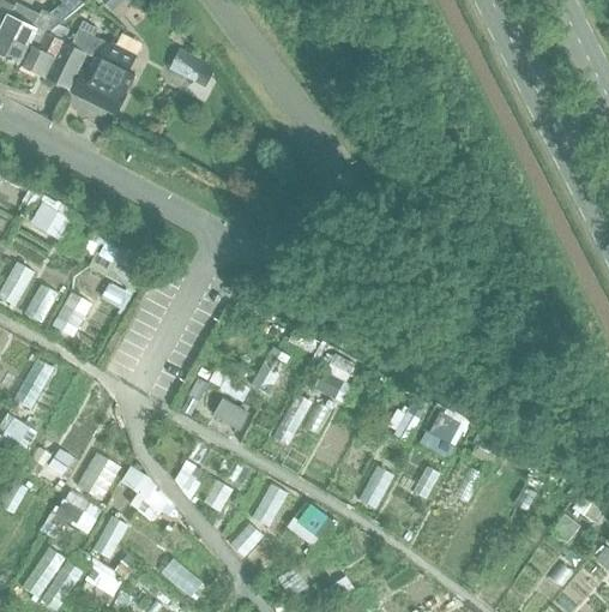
[(94,0),(95,1),(106,13),(121,0),(94,0)]
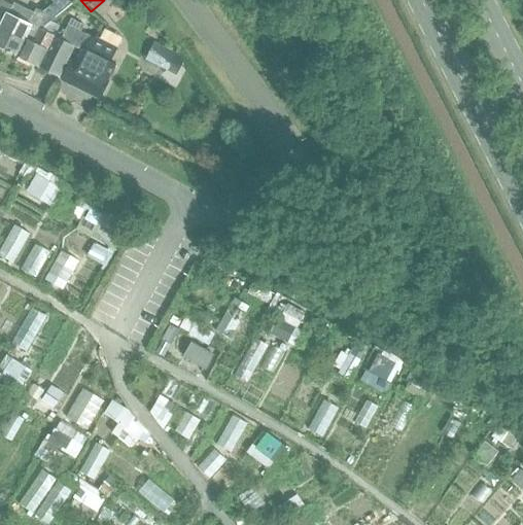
[(0,53),(11,59),(20,40),(28,44),(34,32),(36,33),(47,23),(50,20),(44,10),(39,14),(32,10),(31,14),(10,4),(8,8),(0,4),(0,53)]
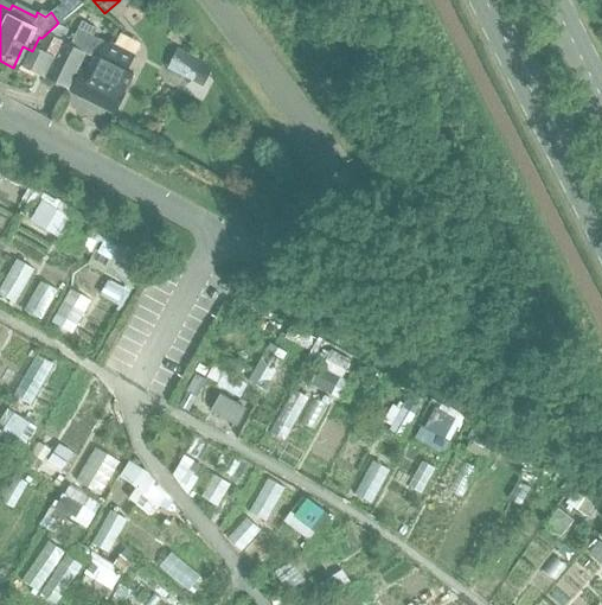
[(81,65),(83,63),(101,48),(72,33),(66,44),(61,42),(65,32),(55,26),(42,38),(39,37),(32,51),(23,46),(13,68),(63,93),(77,63),(81,65)]
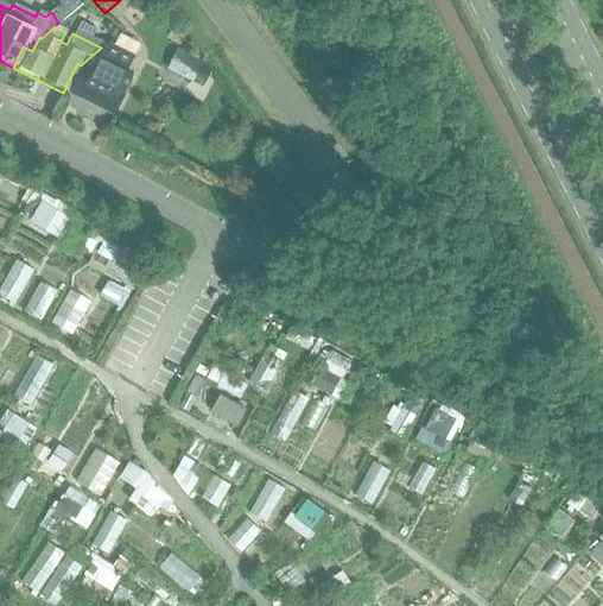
[(101,48),(83,63),(67,94),(109,115),(121,94),(129,79),(122,75),(131,57),(106,44),(101,48)]
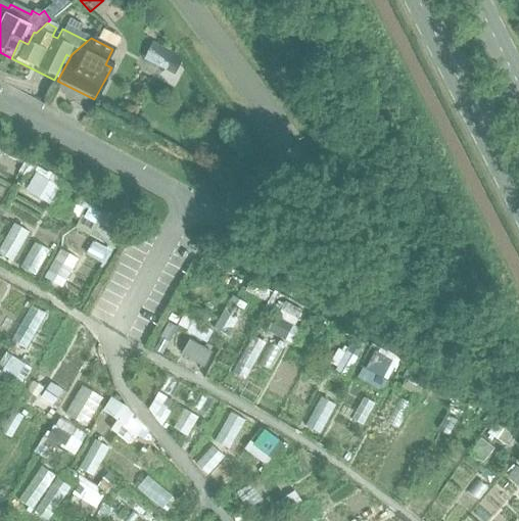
[(168,90),(182,74),(152,46),(137,61),(168,90)]
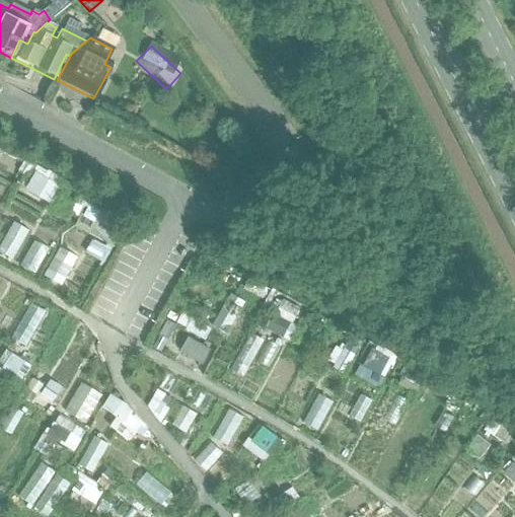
[(34,168),(24,190),(48,201),(58,180),(34,168)]
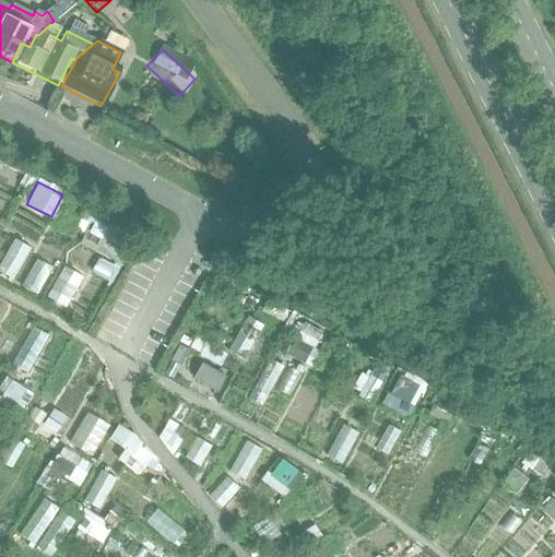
[(92,232),(104,236),(108,222),(96,218),(92,232)]
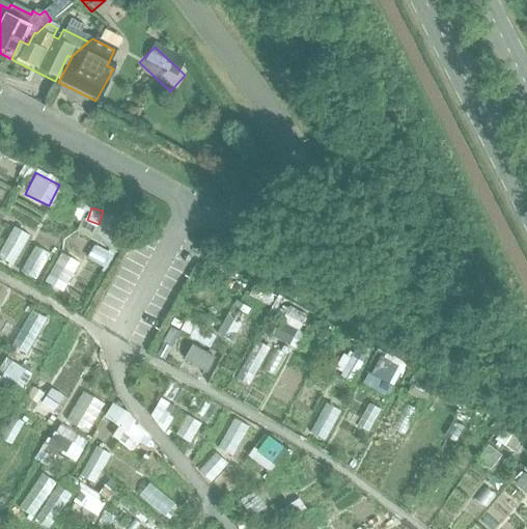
[(0,257),(17,266),(32,235),(15,225),(0,252),(0,257)]
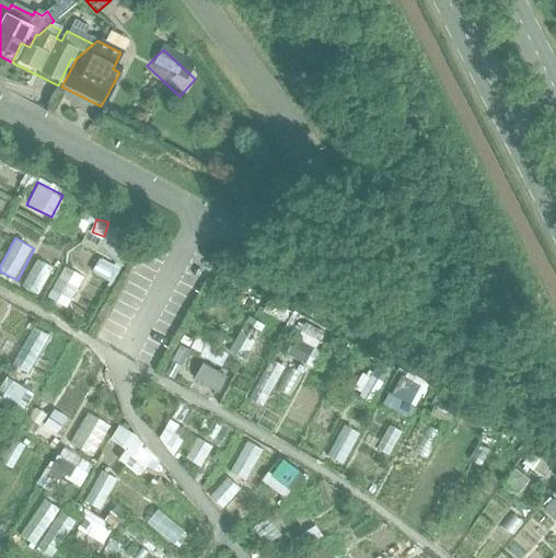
[(44,294),(54,264),(33,257),(24,288),(44,294)]
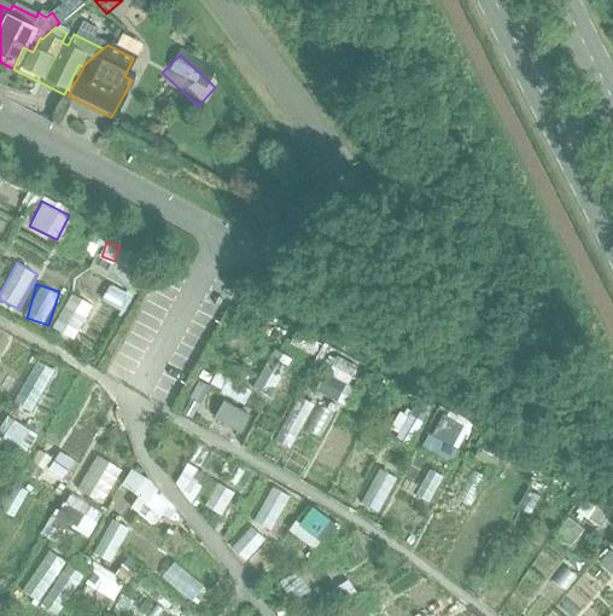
[(70,294),(52,329),(77,341),(94,306),(70,294)]
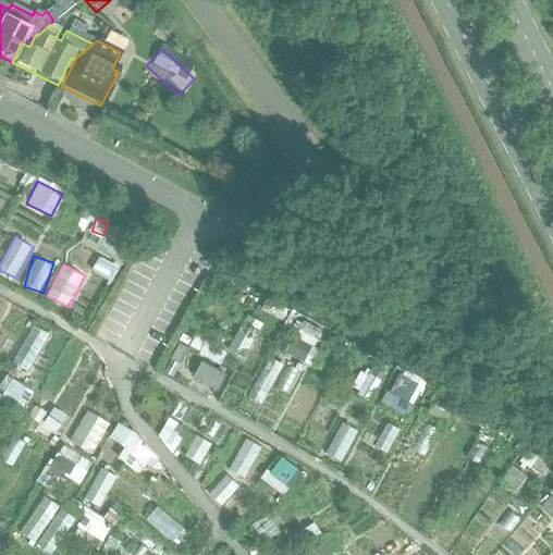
[(244,357),(261,322),(246,315),(229,349),(244,357)]
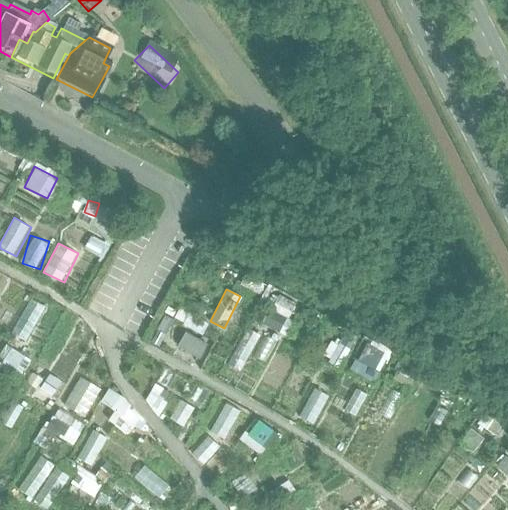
[(256,332),(244,328),(229,368),(240,373),(247,354),(264,361),(274,335),(284,339),(298,303),(271,293),(256,332)]
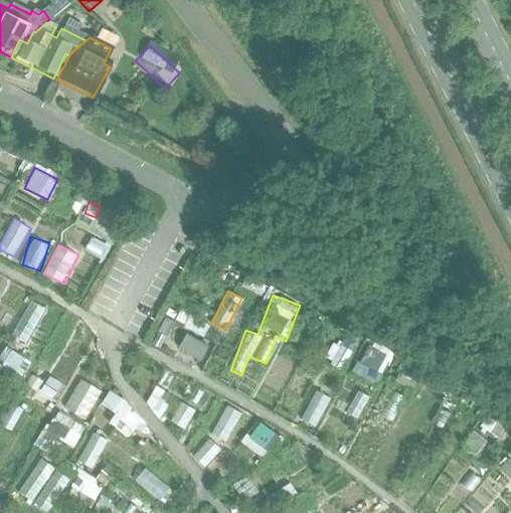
[(30,300),(12,337),(29,345),(47,309),(30,300)]
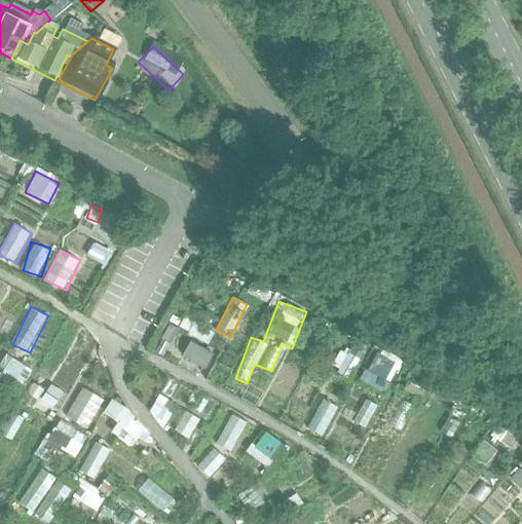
[(188,341),(181,358),(211,371),(218,354),(188,341)]
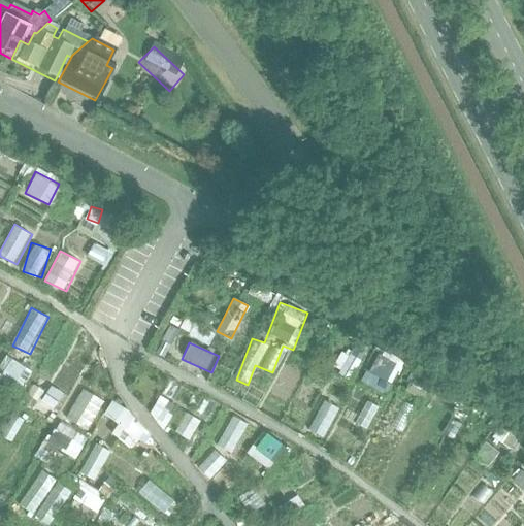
[(331,370),(352,381),(362,360),(342,350),(331,370)]
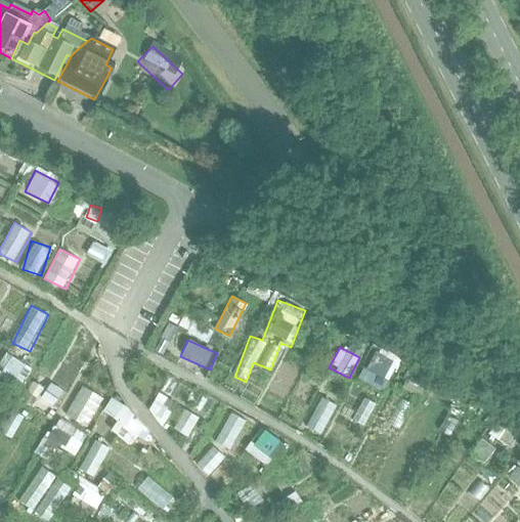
[(374,350),(360,380),(384,390),(397,360),(374,350)]
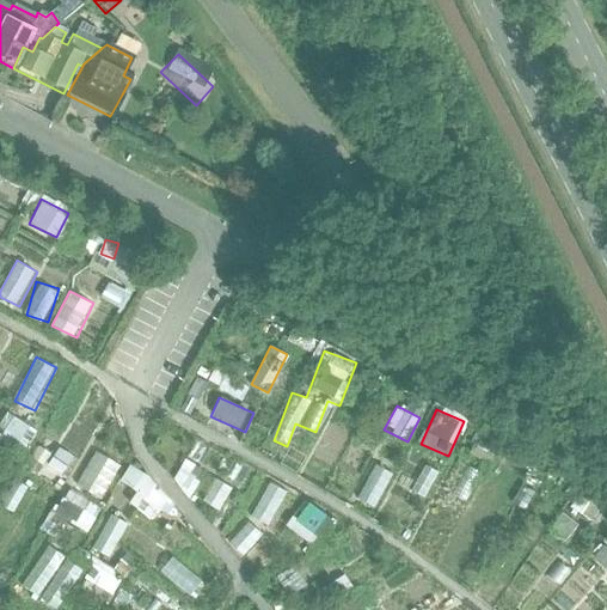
[(6,413),(0,425),(0,445),(24,457),(38,429),(6,413)]
